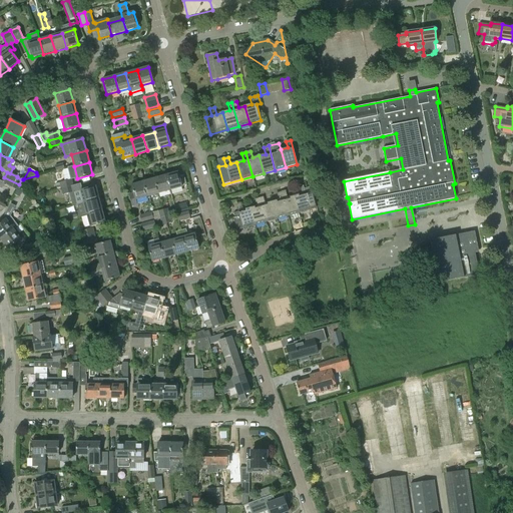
[(177,172),(166,175),(170,190),(181,187),(177,172)]
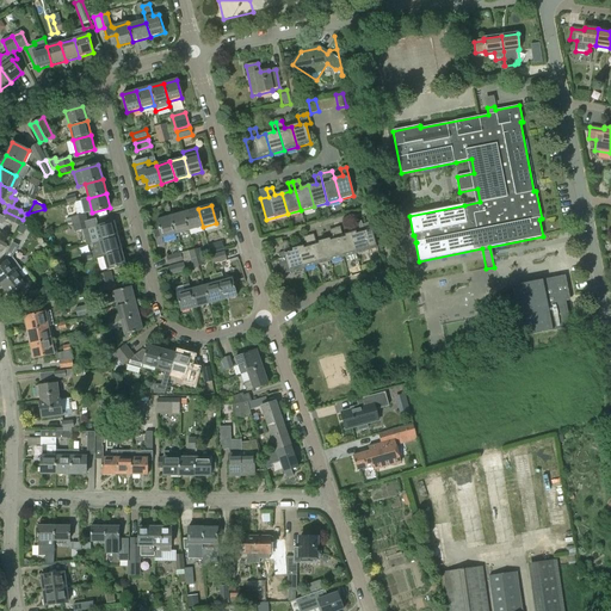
[(198,209),(184,213),(189,230),(203,227),(198,209)]
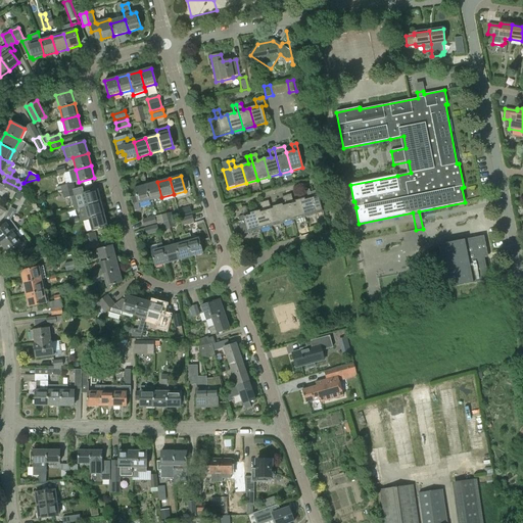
[(0,192),(2,193),(4,187),(16,193),(19,188),(4,181),(2,185),(0,184),(0,192)]
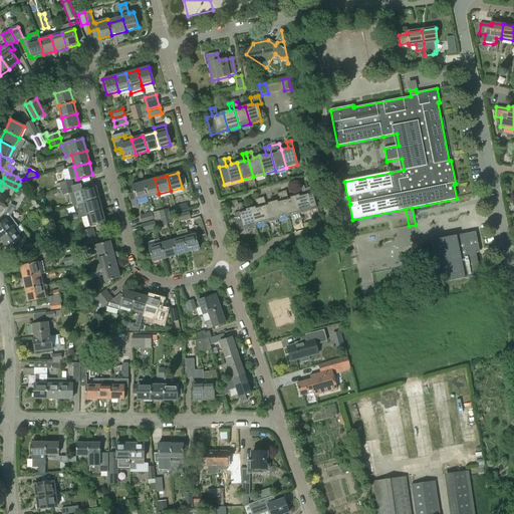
[(155,179),(143,183),(148,197),(159,194),(155,179)]
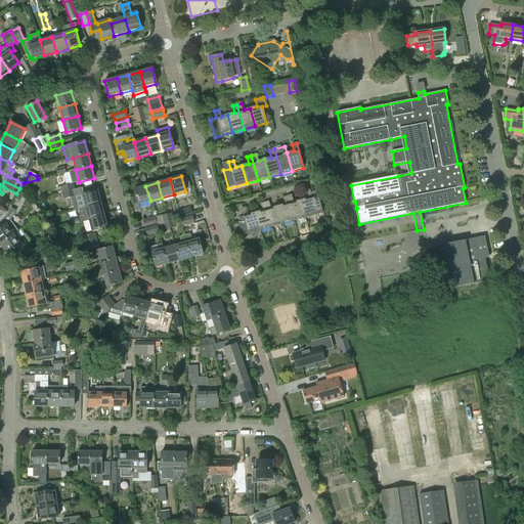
[(73,184),(56,188),(58,195),(62,193),(75,190),(73,184)]
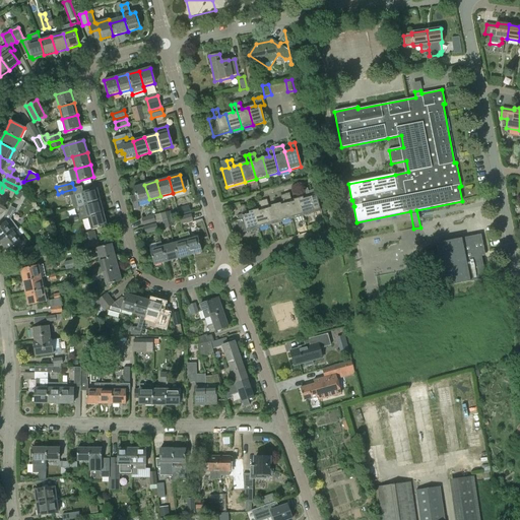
[(135,196),(130,197),(134,209),(139,207),(138,202),(149,199),(144,185),(133,188),(135,196)]
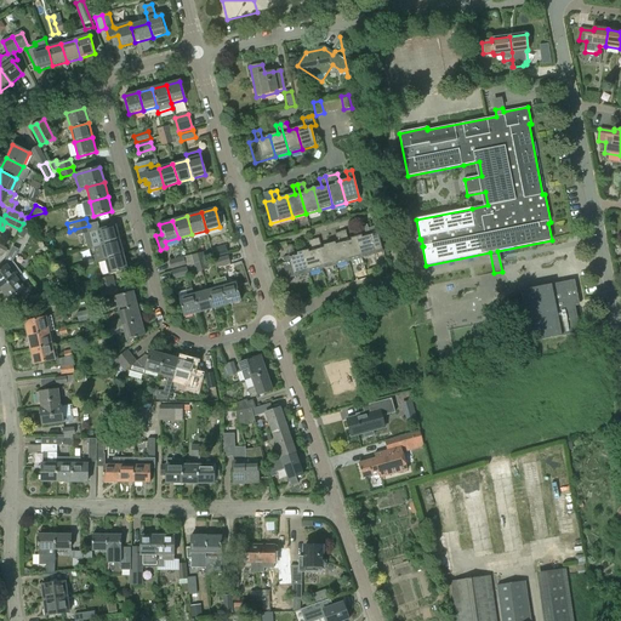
[(90,232),(84,234),(87,250),(95,248),(119,240),(115,226),(100,231),(97,223),(89,226),(90,232)]
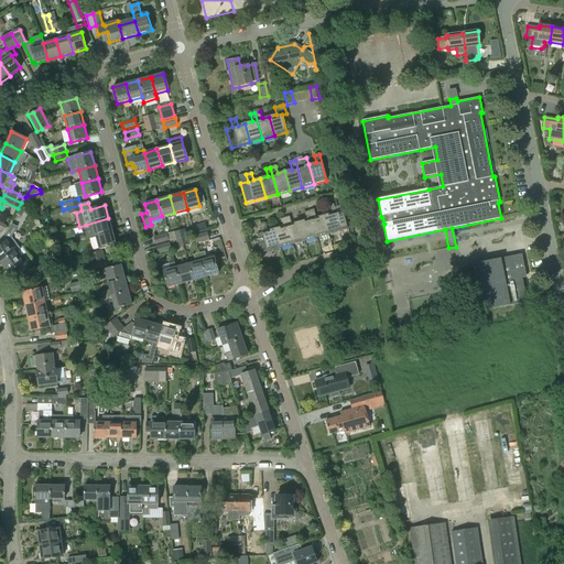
[(80,205),(67,208),(69,215),(75,213),(76,213),(82,210),(80,205)]
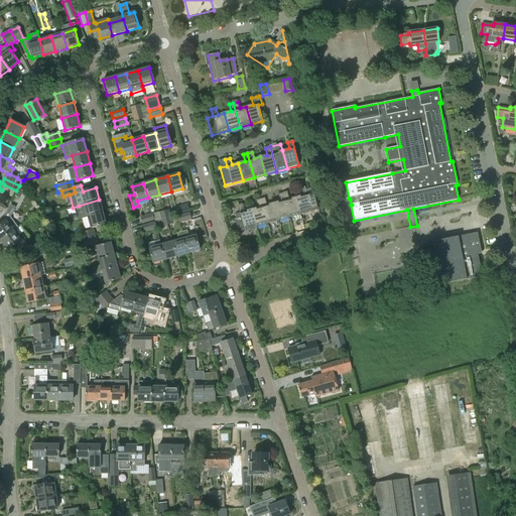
[(302,196),(295,198),(300,215),(318,210),(313,192),(306,194),(304,187),(300,188),(302,196)]
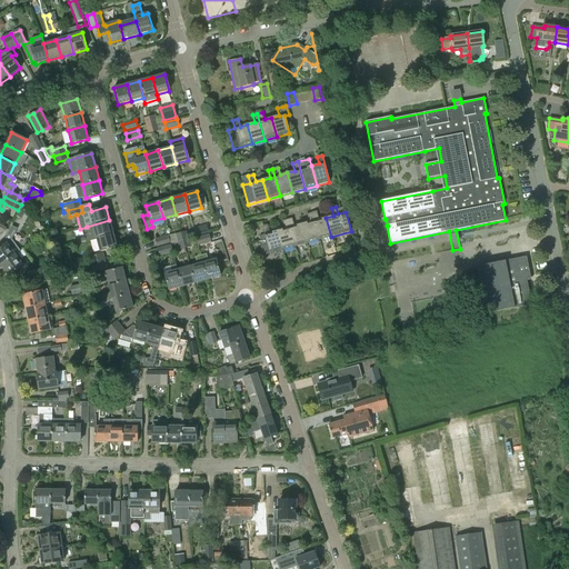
[(26,212),(20,210),(16,218),(21,220),(26,212)]
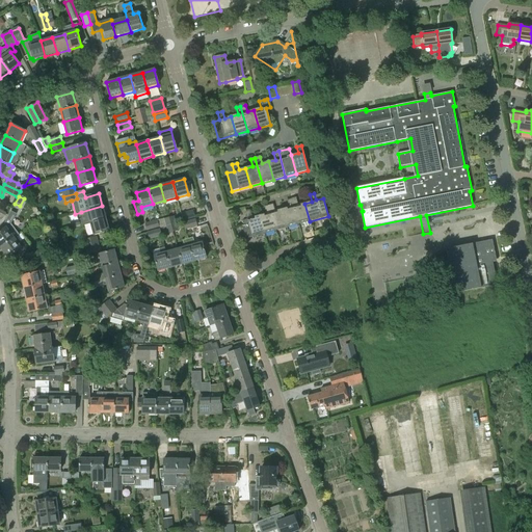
[(296,198),(291,200),(299,224),(310,221),(304,204),(298,206),(296,198)]
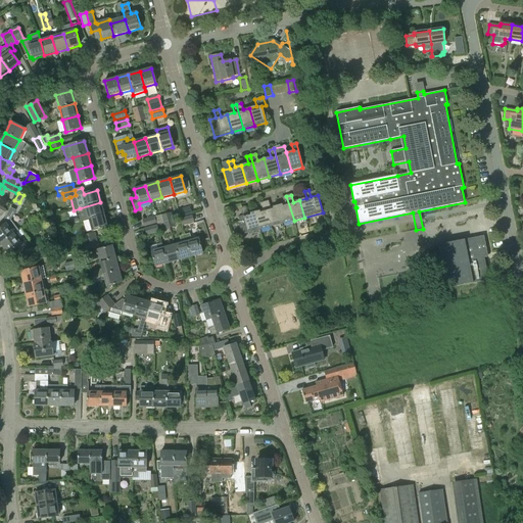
[(284,204),(277,206),(282,224),(294,221),(286,196),(282,197),(284,204)]
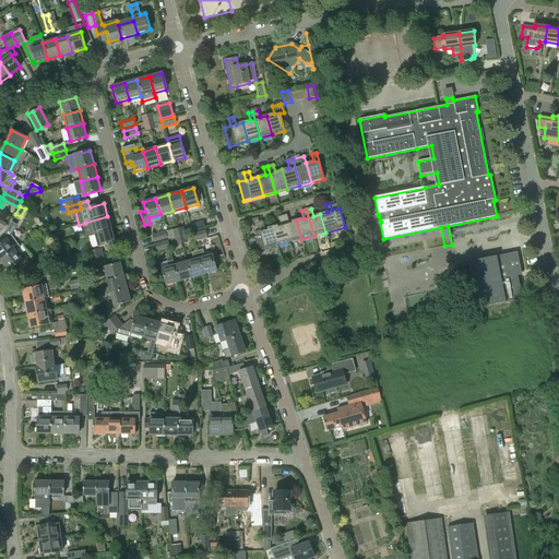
[(287,215),(282,216),(290,242),(301,239),(296,221),(289,223),(287,215)]
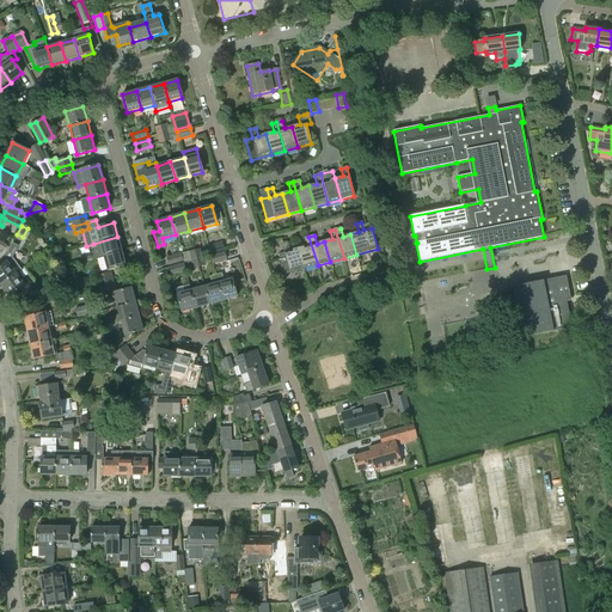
[(92,251),(91,254),(92,259),(104,256),(122,251),(117,237),(93,244),(95,250),(92,251)]
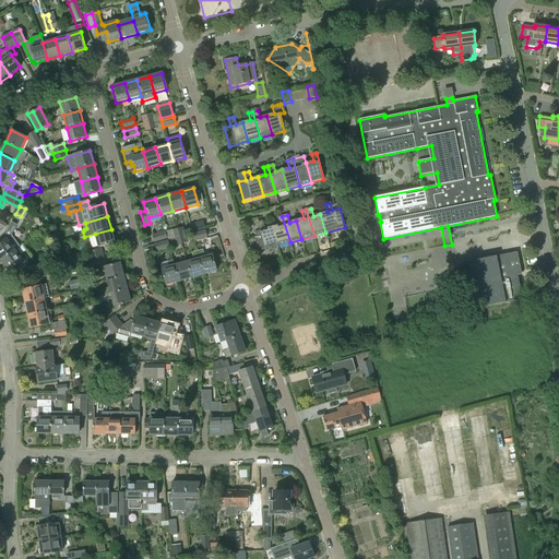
[(280,225),(272,227),(278,246),(290,242),(282,216),(277,217),(280,225)]
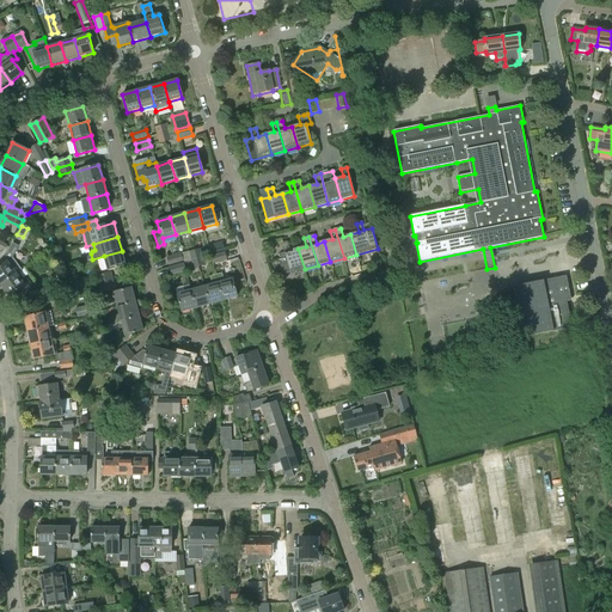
[(6,263),(0,267),(0,285),(0,286),(16,274),(22,269),(14,261),(13,257),(18,246),(12,243),(4,259),(6,263)]
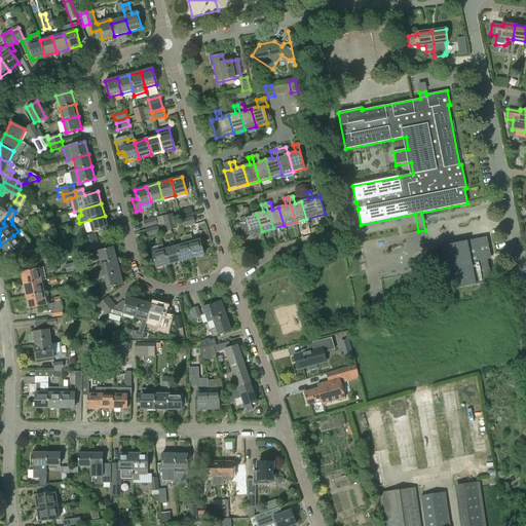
[(179,212),(180,218),(192,215),(190,209),(179,212)]
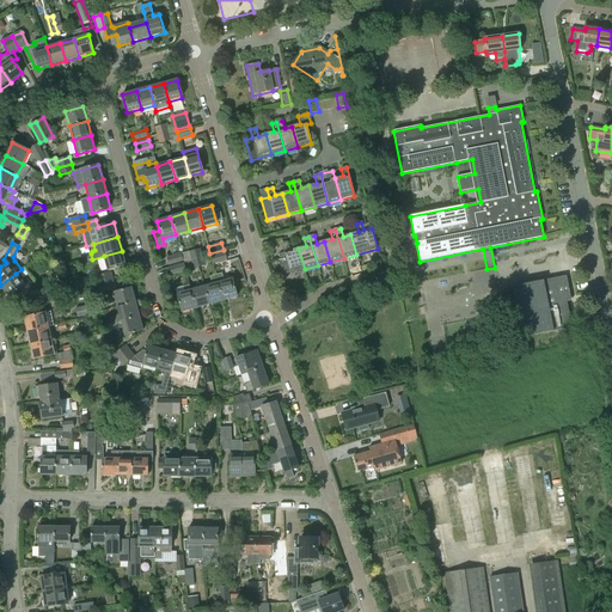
[(281,259),(279,261),(282,275),(305,269),(298,249),(291,251),(288,243),(282,244),(285,252),(280,255),(281,259)]
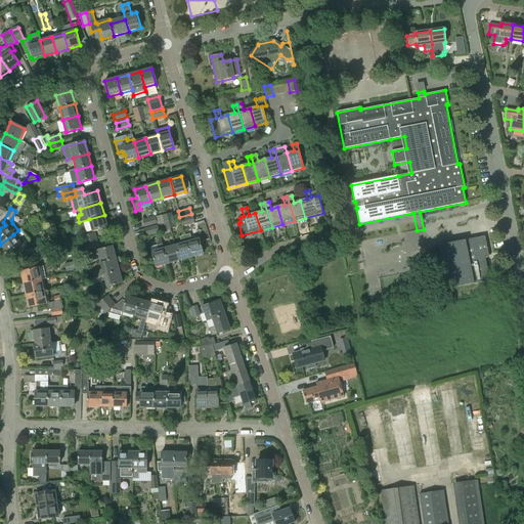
[(104,215),(89,219),(92,231),(107,227),(104,215)]
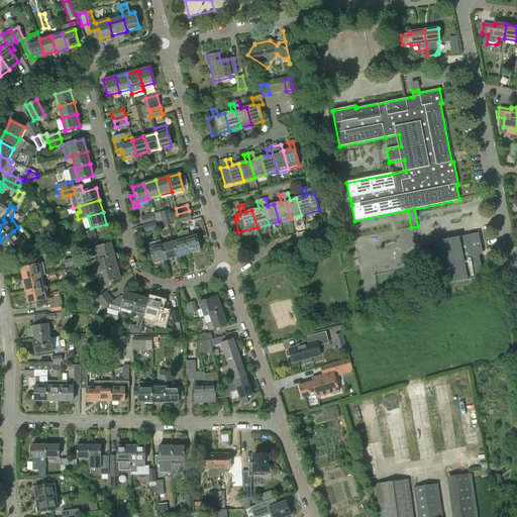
[(178,217),(180,222),(191,219),(190,214),(178,217)]
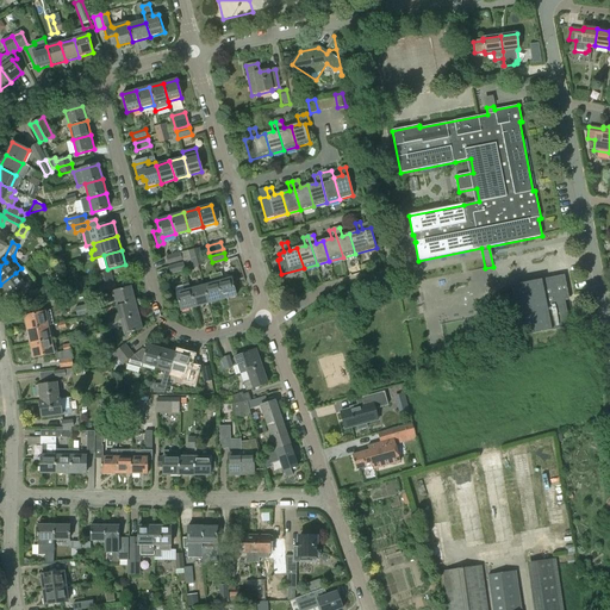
[(166,257),(167,257),(168,265),(182,261),(180,254),(166,257)]
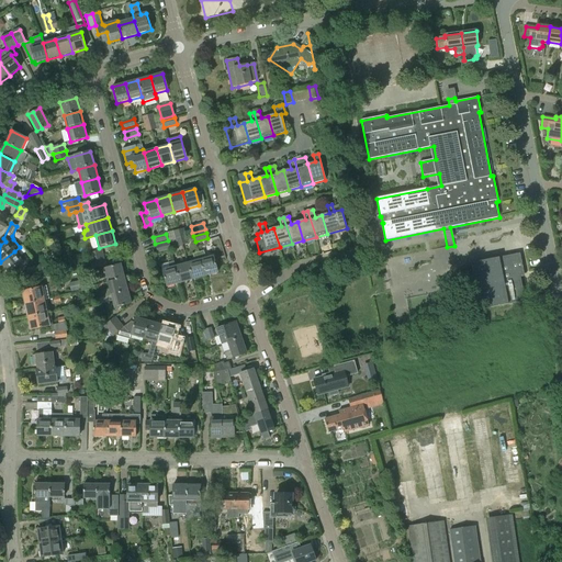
[(156,246),(157,253),(170,249),(168,243),(156,246)]
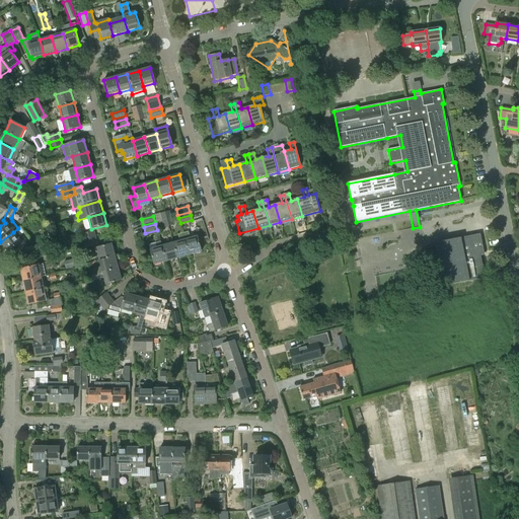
[(82,234),(84,240),(95,237),(94,231),(82,234)]
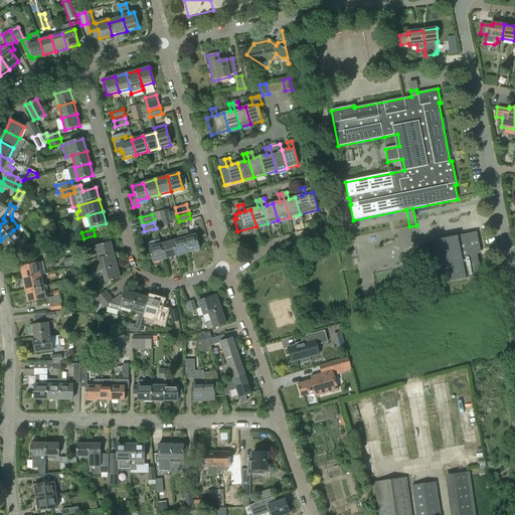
[(13,230),(0,240),(7,249),(20,240),(13,230)]
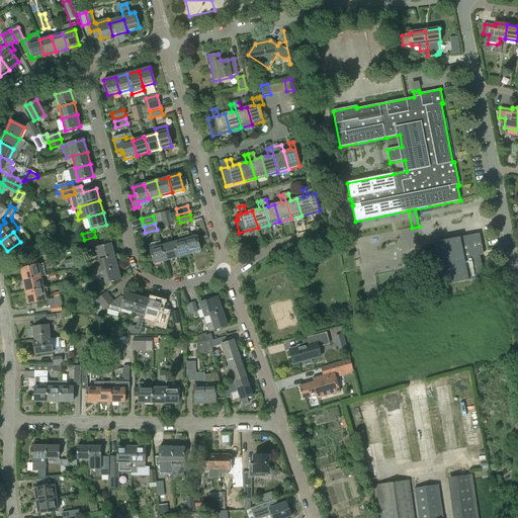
[(187,232),(182,233),(189,255),(200,252),(196,237),(189,238),(187,232)]
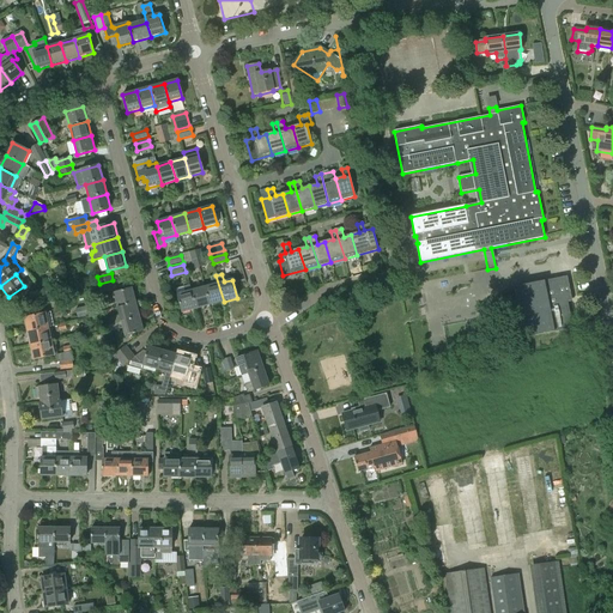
[(212,285),(205,287),(210,305),(224,302),(216,275),(210,278),(212,285)]
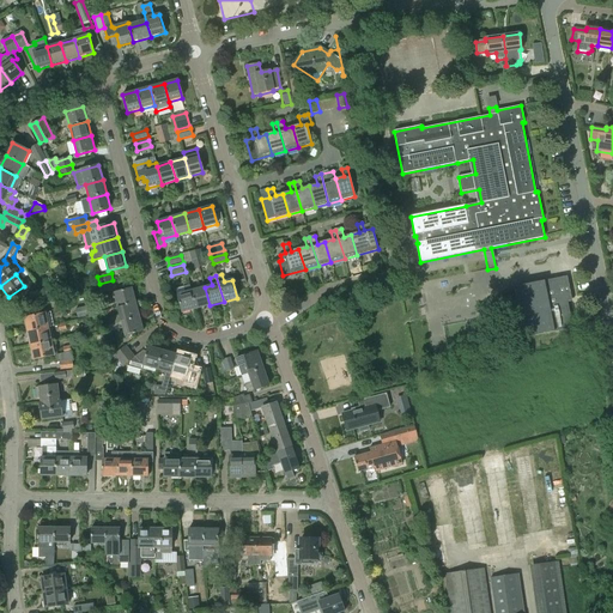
[(515,293),(523,339),(572,328),(566,298),(571,297),(570,293),(568,277),(514,287),(515,293)]
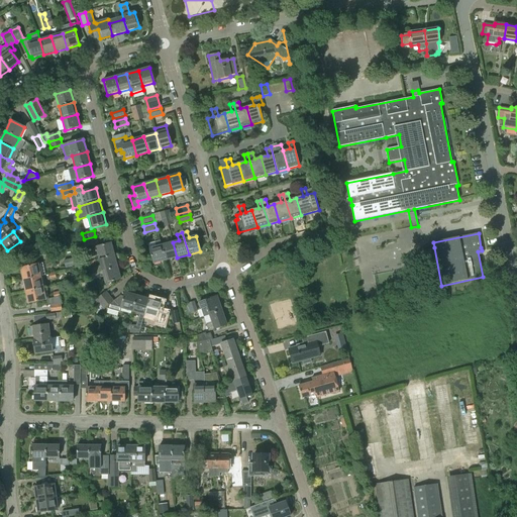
[(95,236),(84,239),(86,247),(97,244),(95,236)]
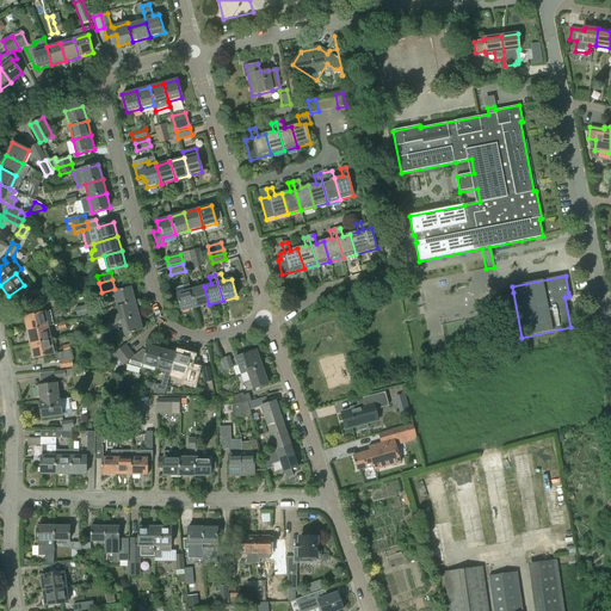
[(196,308),(190,290),(185,291),(183,287),(176,289),(177,294),(181,312),(196,308)]
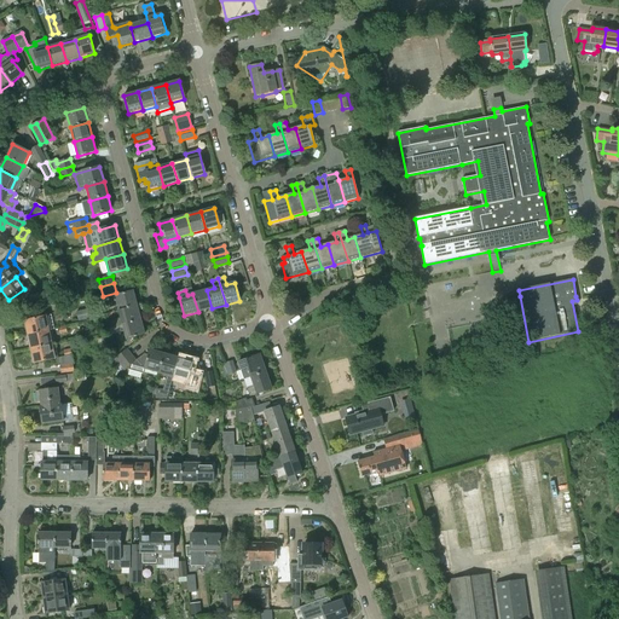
[(207,290),(192,294),(198,312),(212,308),(207,290)]
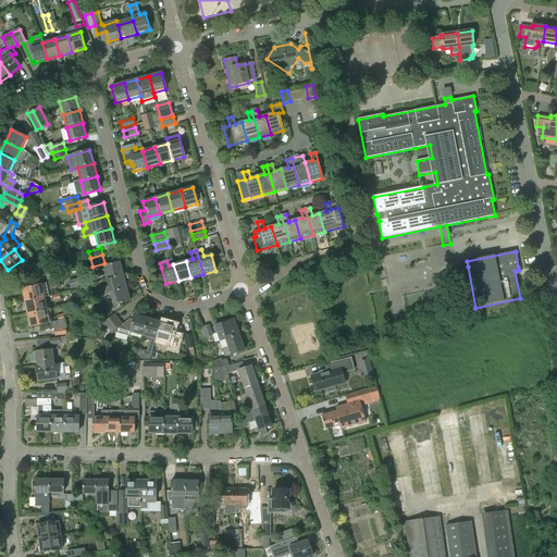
[(42,262),(34,264),(36,272),(45,270),(42,262)]
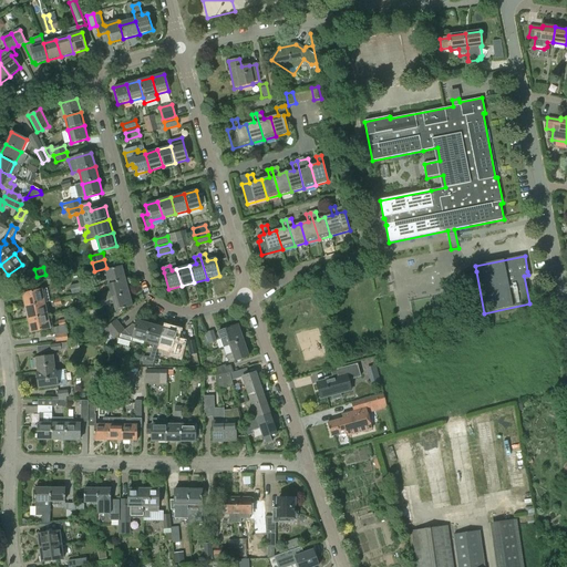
[(105,271),(109,285),(125,280),(122,267),(105,271)]
